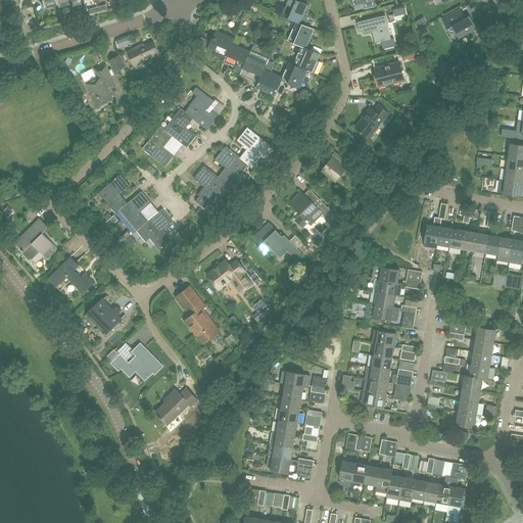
[(57,5),(55,0),(41,0),(44,8),(57,5)]
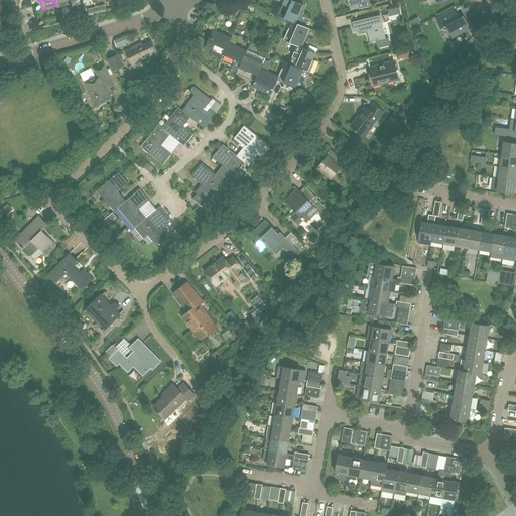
[(274,4),(271,12),(279,16),(279,15),(292,21),(297,23),(304,5),(293,0),(284,0),(282,7),(274,4)]
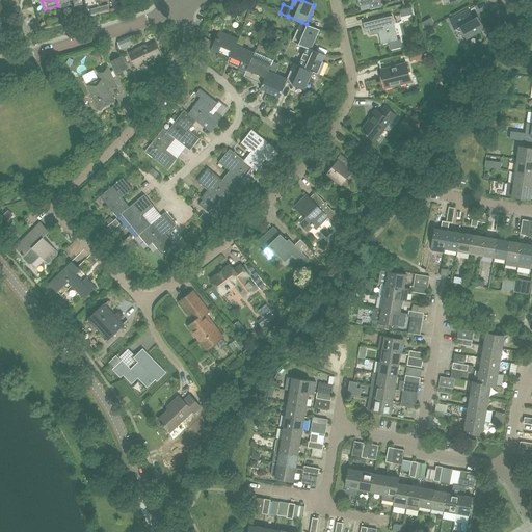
[(356,0),(358,6),(370,4),(371,10),(382,7),(380,0),(356,0)]
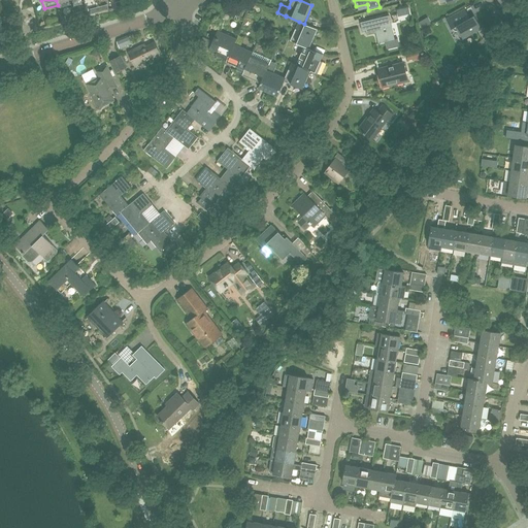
[(463,38),(481,29),(474,17),(469,20),(468,17),(465,18),(461,12),(448,20),(453,29),(457,27),(463,38)]
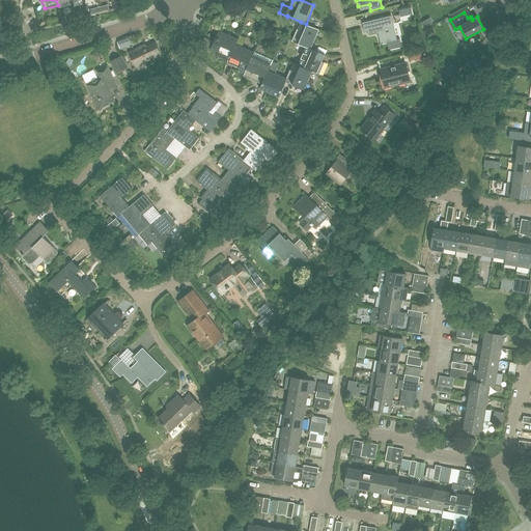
[(400,38),(397,39),(392,16),(363,23),(365,32),(373,30),(374,34),(379,33),(381,45),(388,43),(390,50),(402,47),(400,38)]
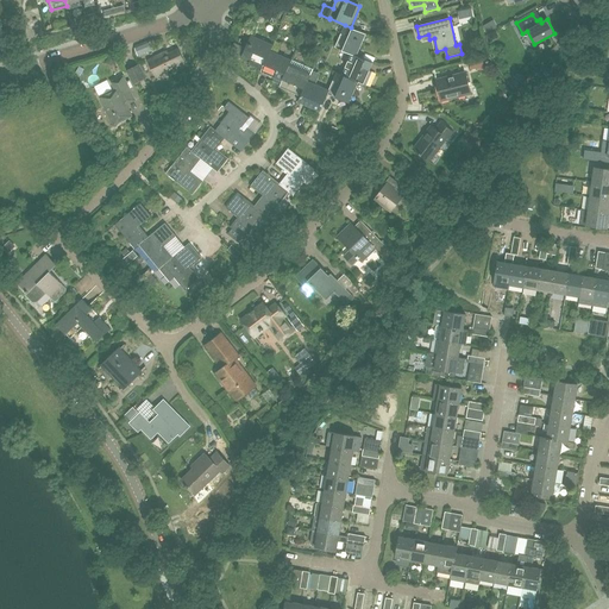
[(345,25),(336,46),(352,54),(358,56),(366,33),(351,27),(345,25)]
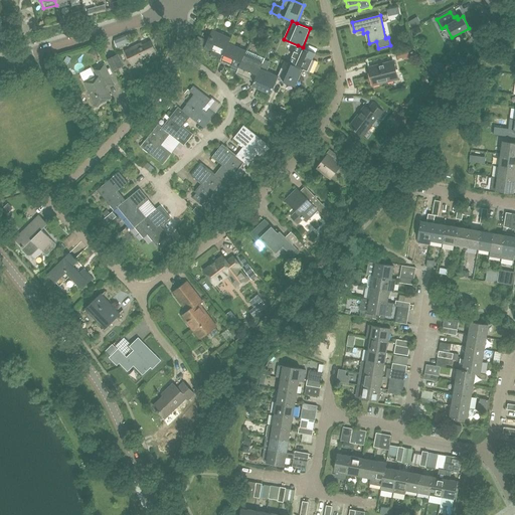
[(212,29),(204,47),(211,50),(216,52),(214,56),(221,59),(223,54),(228,43),(230,37),(212,29)]
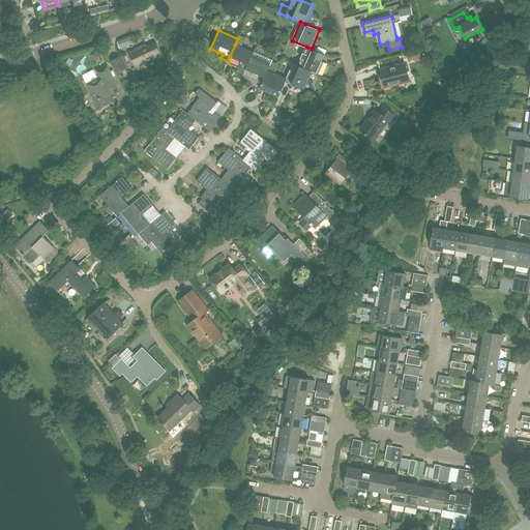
[(206,51),(211,39),(204,37),(200,48),(206,51)]
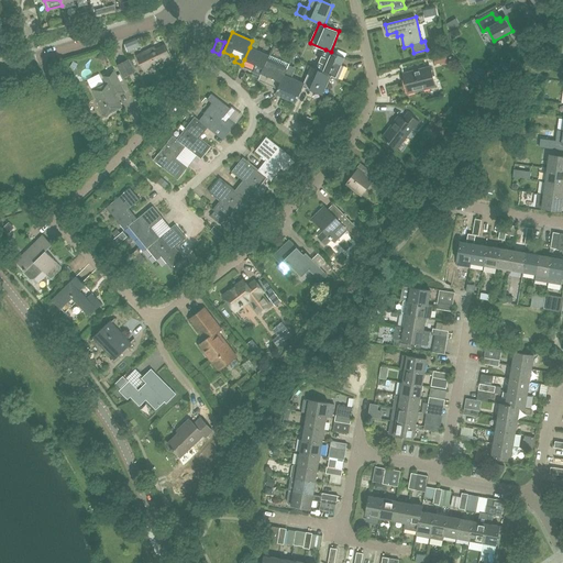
[(152,50),(138,56),(144,70),(151,67),(151,66),(169,56),(165,45),(153,52),(152,50)]
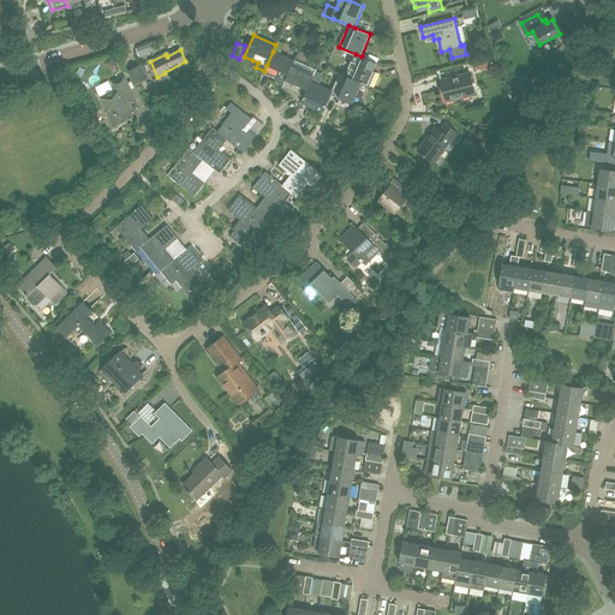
[(273,52),(267,65),(275,67),(272,77),(285,83),(292,66),(294,61),(278,54),(273,52)]
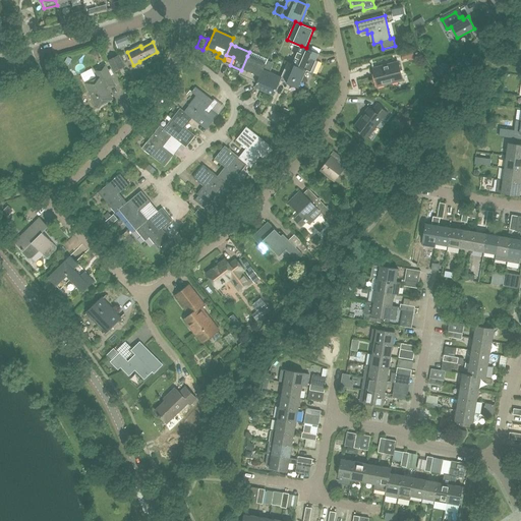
[(301,46),(293,64),(306,69),(311,71),(314,73),(320,62),(316,61),(320,53),(306,48),(301,46)]
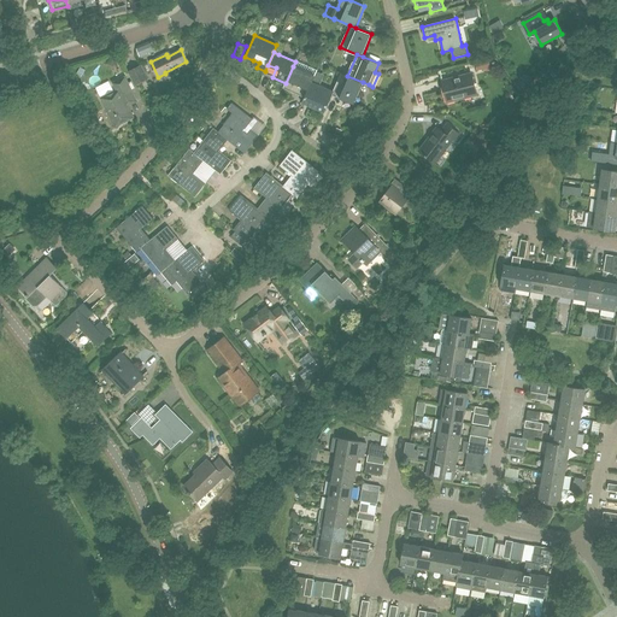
[(286,83),(283,88),(298,94),(301,87),(309,90),(312,82),(315,76),(317,71),(317,70),(295,62),(293,66),(286,83)]
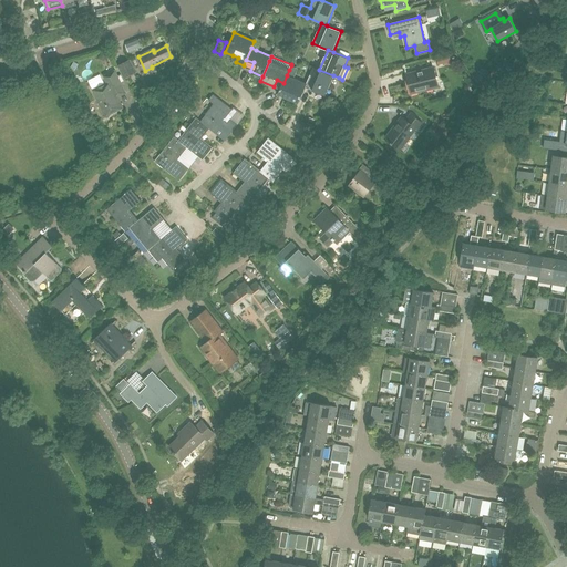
[(124,78),(135,73),(130,60),(119,65),(124,78)]
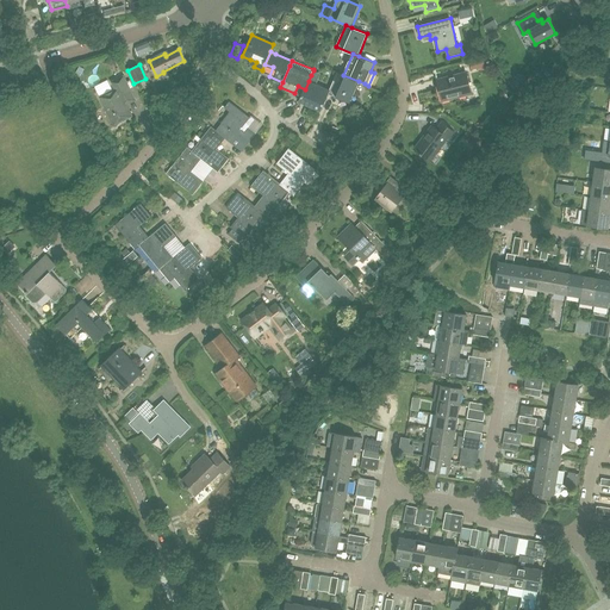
[(330,91),(329,94),(350,103),(359,81),(343,75),(337,73),(330,91)]
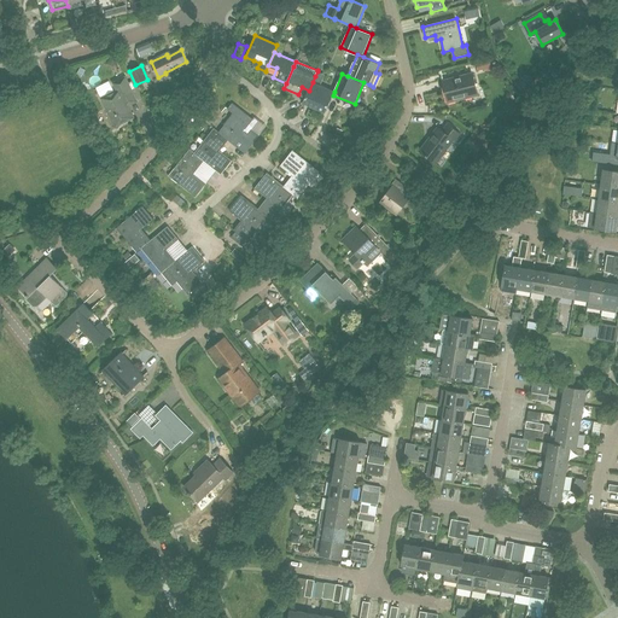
[(449,104),(479,95),(473,74),(443,82),(449,104)]
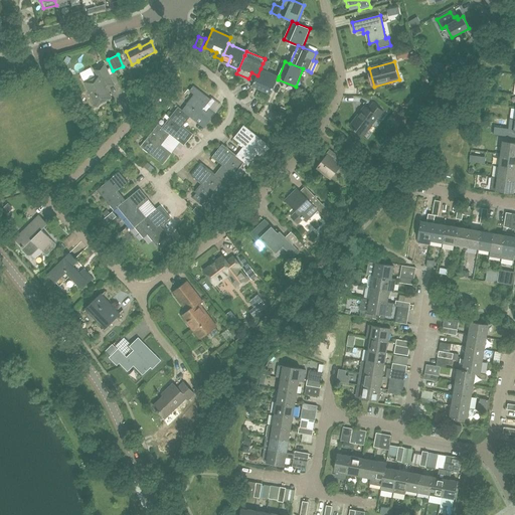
[(98,75),(84,82),(96,106),(112,98),(107,88),(114,83),(105,64),(95,69),(98,75)]
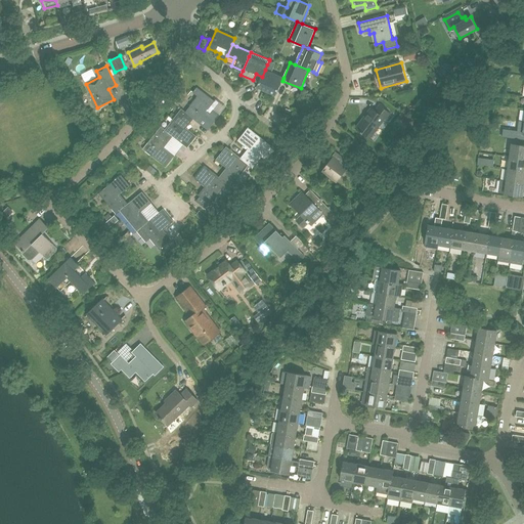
[(259,83),(257,88),(258,88),(264,91),(275,96),(282,81),(284,78),(271,73),(265,70),(262,77),(259,83)]
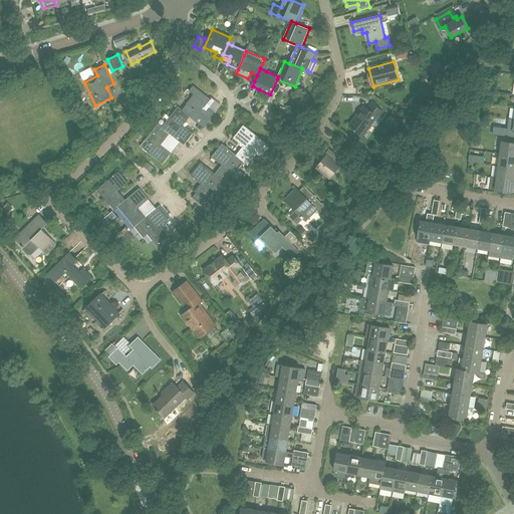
[(182,109),(190,116),(204,127),(216,113),(209,108),(207,111),(203,108),(211,99),(194,85),(190,90),(194,94),(182,109)]
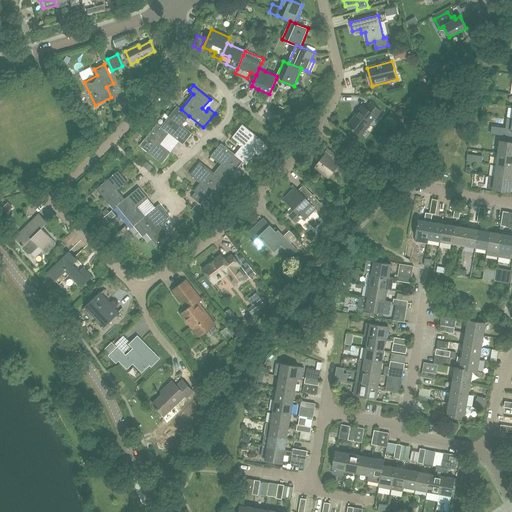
[(367,109),(363,106),(347,126),(361,136),(376,116),(379,119),(384,113),(371,103),(367,109)]
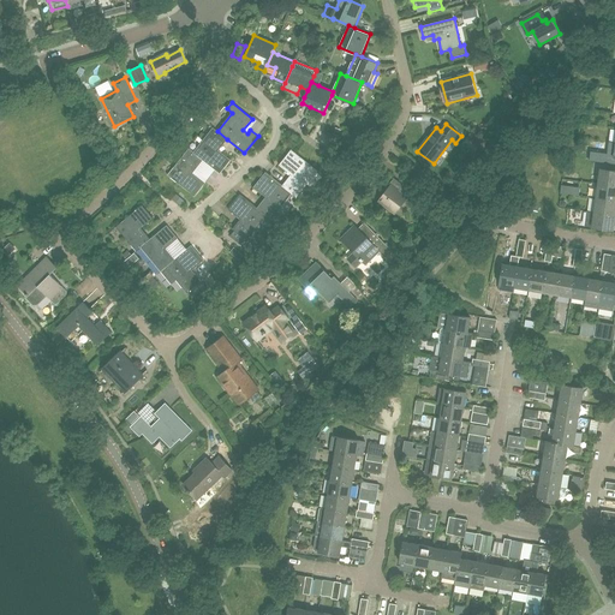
[(227,139),(218,131),(213,127),(193,153),(203,160),(203,161),(220,174),(231,160),(219,150),(227,139)]
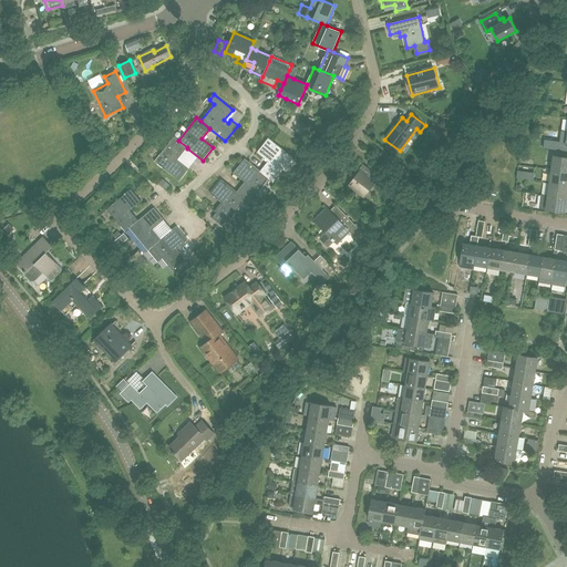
[(178,141),(174,137),(155,162),(179,181),(189,168),(178,160),(187,148),(187,147),(178,141)]
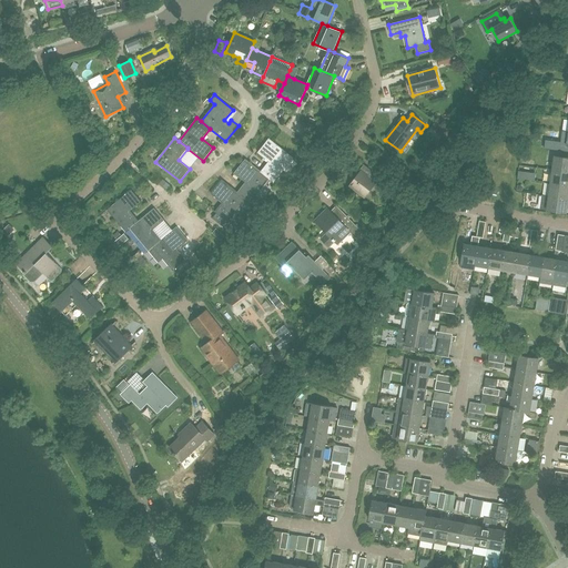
[(270,162),(261,172),(270,179),(274,182),(294,158),(270,139),(257,152),(270,162)]
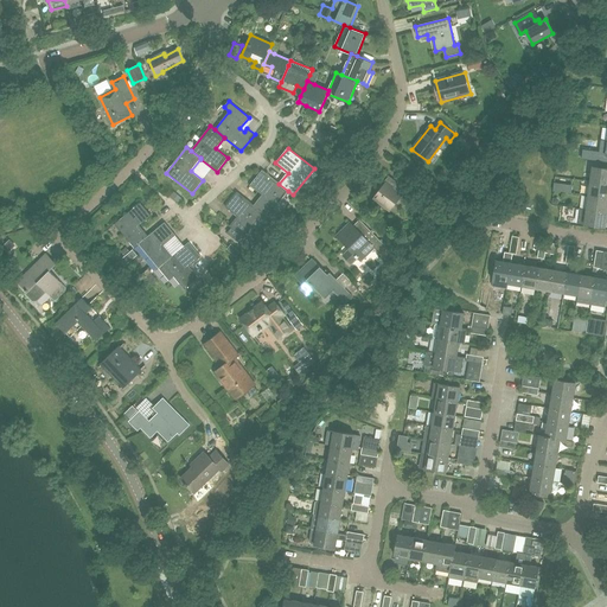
[(606,168),(593,167),(590,181),(606,184),(606,168)]
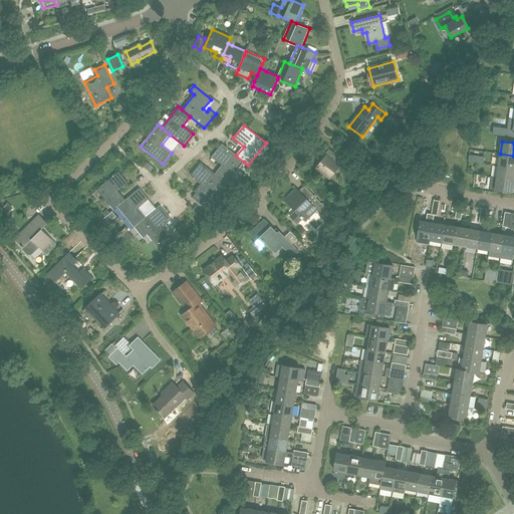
[(227,184),(244,162),(236,156),(222,144),(212,157),(222,165),(215,174),(223,181),(227,184)]
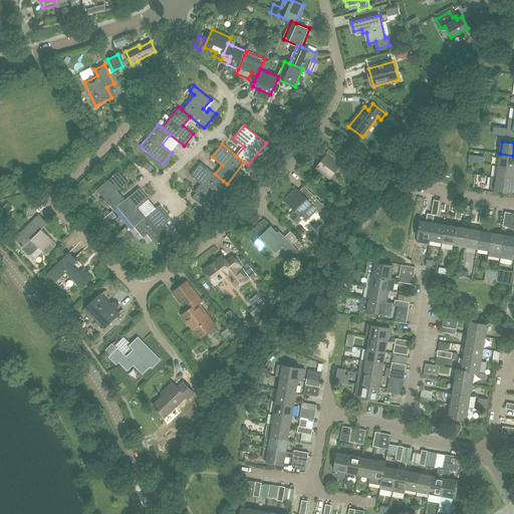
[(328,154),(318,167),(332,177),(339,167),(344,171),(353,159),(345,153),(342,157),(331,148),(327,153),(328,154)]
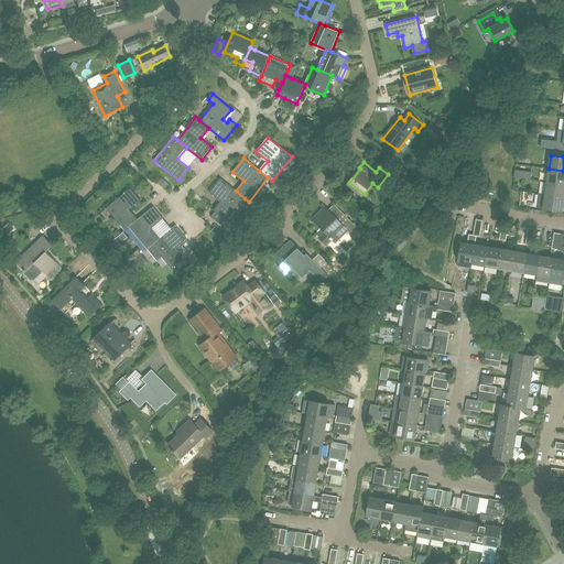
[(563,171),(549,169),(548,182),(563,184),(563,171)]
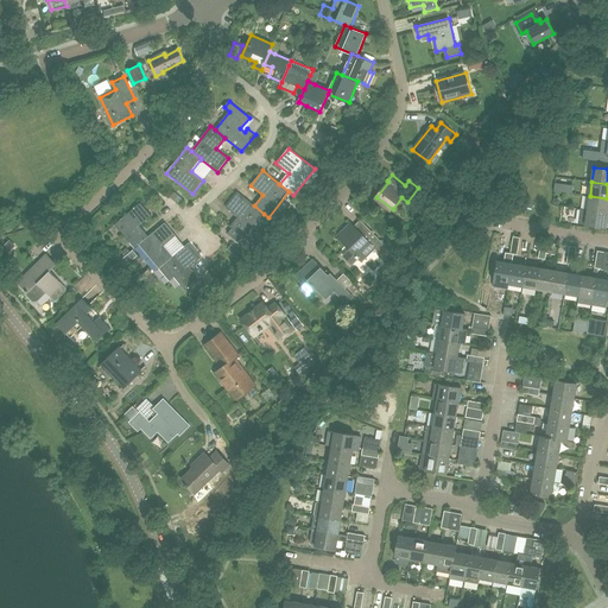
[(254,206),(238,192),(226,208),(238,217),(230,226),(245,238),(264,214),(254,206)]
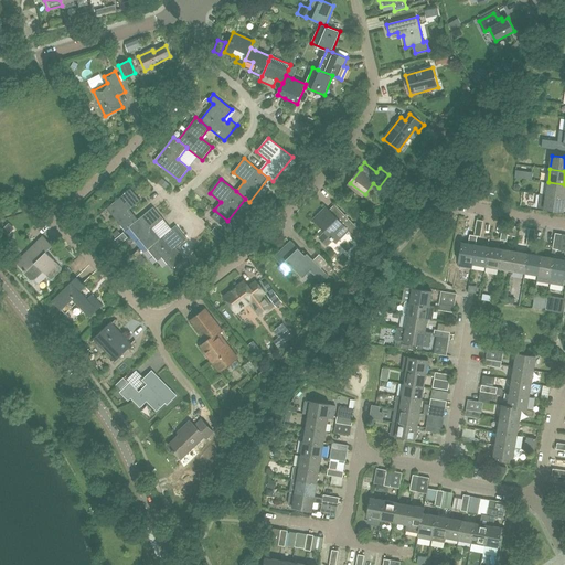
[(564,184),(548,182),(546,195),(564,198),(564,184)]
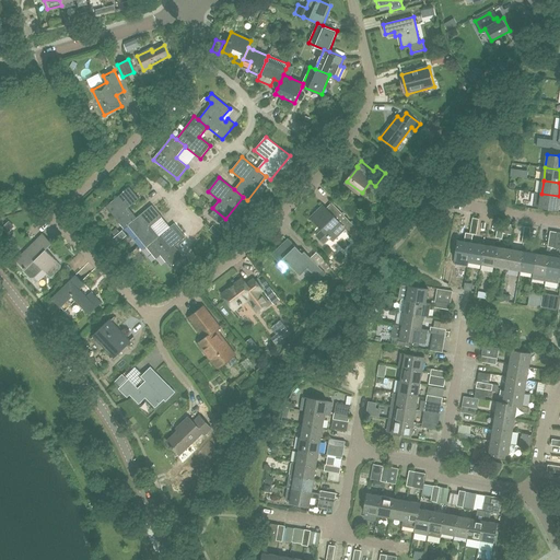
[(138,218),(137,218),(129,208),(140,199),(130,187),(106,207),(125,229),(128,225),(138,218)]
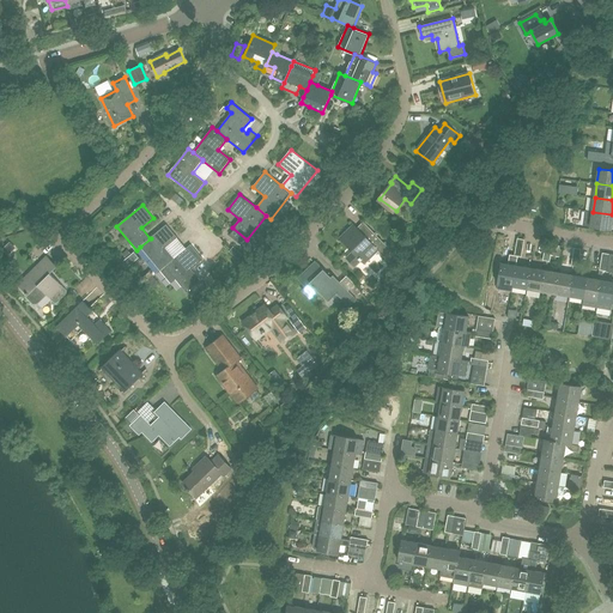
[(586,211),(583,226),(590,228),(595,228),(605,229),(612,230),(612,223),(612,214),(593,212),(586,211)]
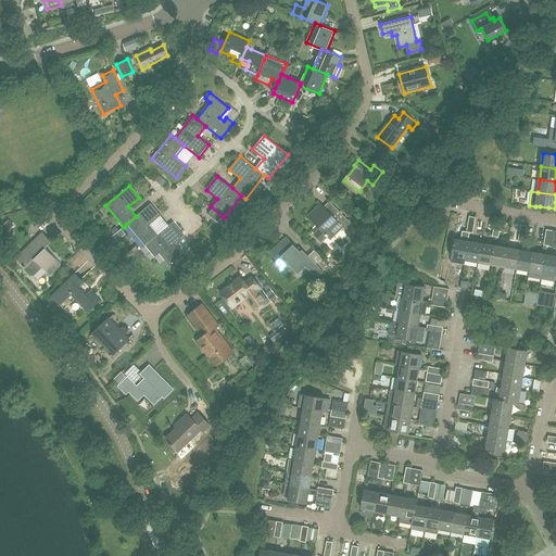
[(504,197),(503,205),(522,209),(523,200),(504,197)]
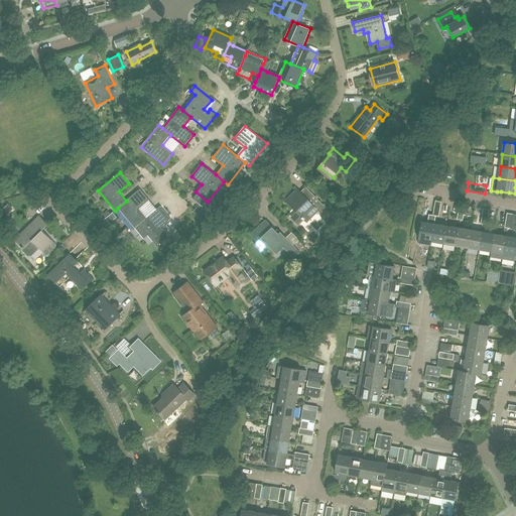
[(118,208),(135,228),(139,225),(147,218),(139,209),(149,201),(140,189),(126,201),(127,201),(118,208)]
